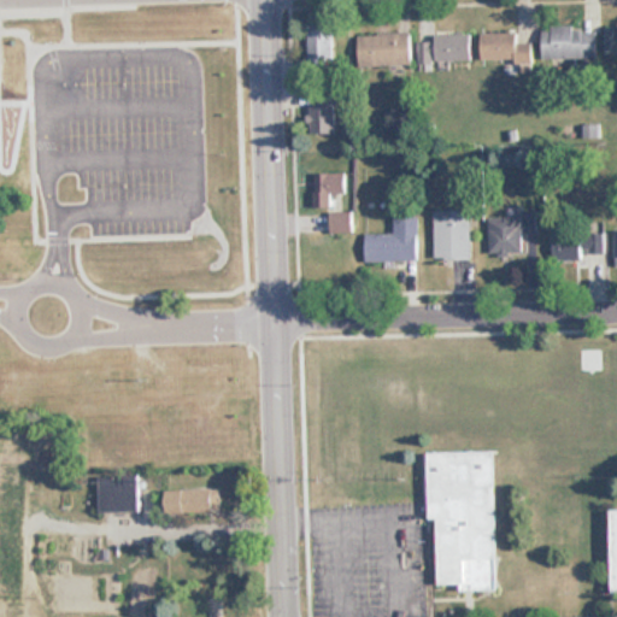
[(309,25),(309,71),(333,71),(331,25),(309,25)]
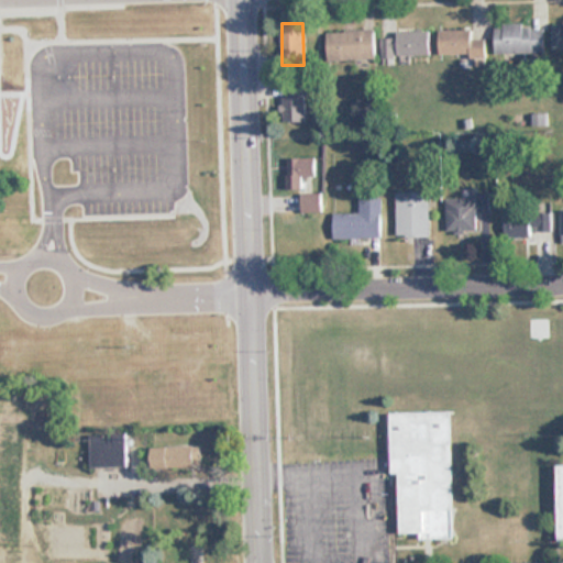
[(497,55),(548,55),(547,25),(497,26),(497,55)]
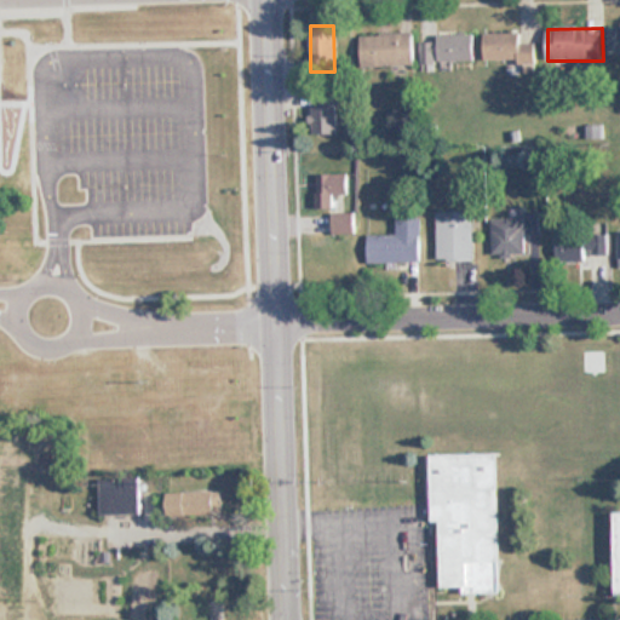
[(414,34),(361,35),(362,67),(415,65),(414,34)]
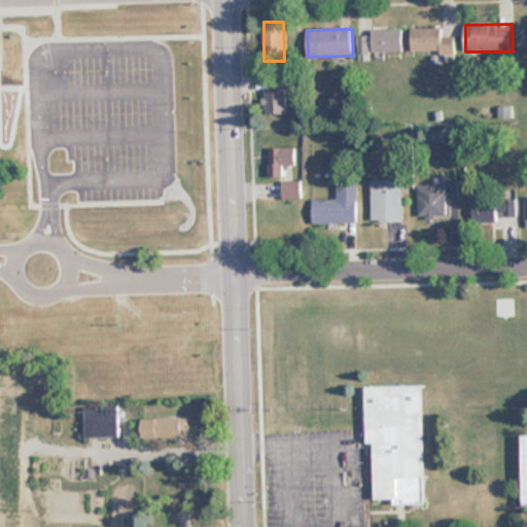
[(413,54),(457,54),(456,37),(444,37),(444,29),(413,29),(413,54)]
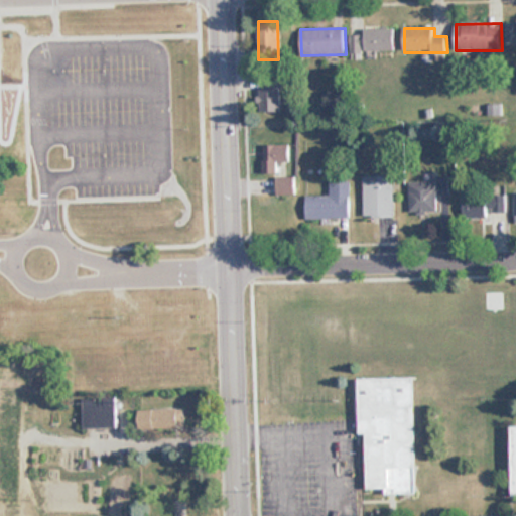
[(395,30),(351,31),(352,52),(396,51),(395,30)]
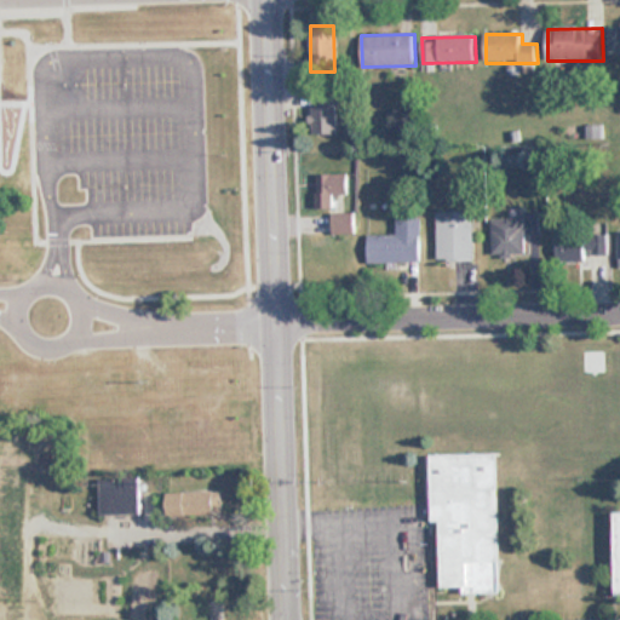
[(338,135),(338,105),(311,105),(313,135),(338,135)]
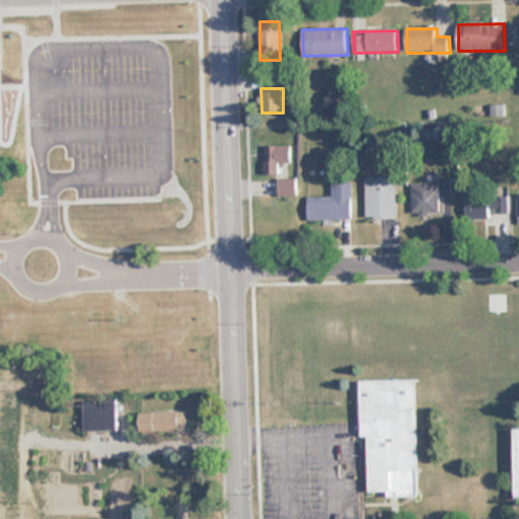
[(264,145),(264,175),(280,175),(280,162),(292,162),(292,145),(264,145)]
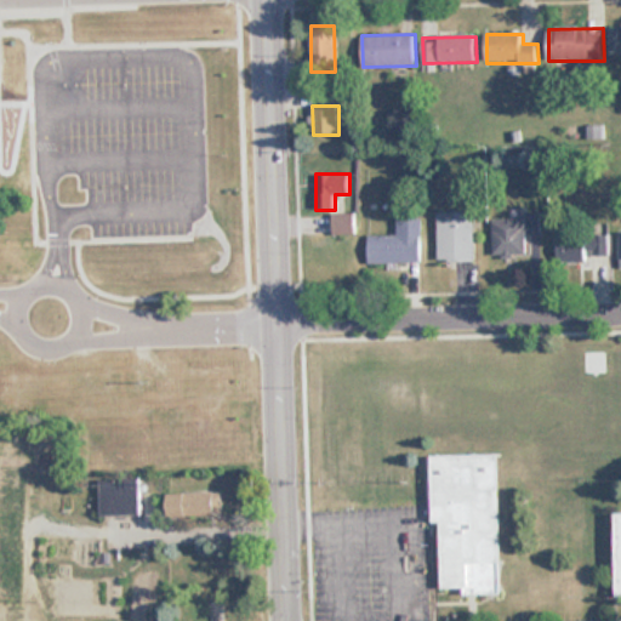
[(476,212),(438,212),(438,262),(476,262),(476,212)]
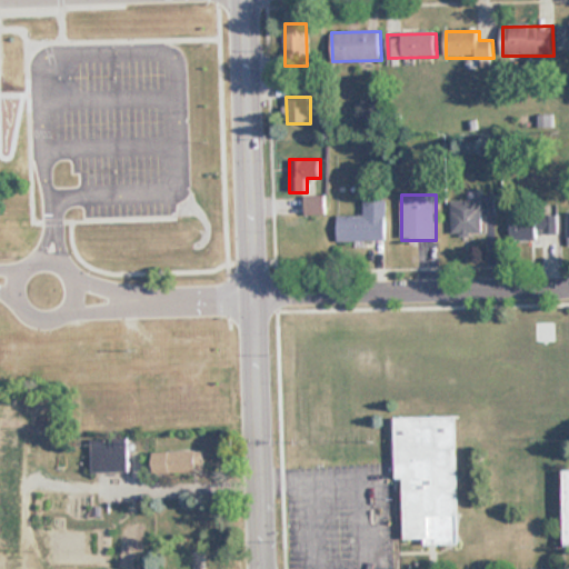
[(326,196),(307,196),(307,215),(326,215),(326,196)]
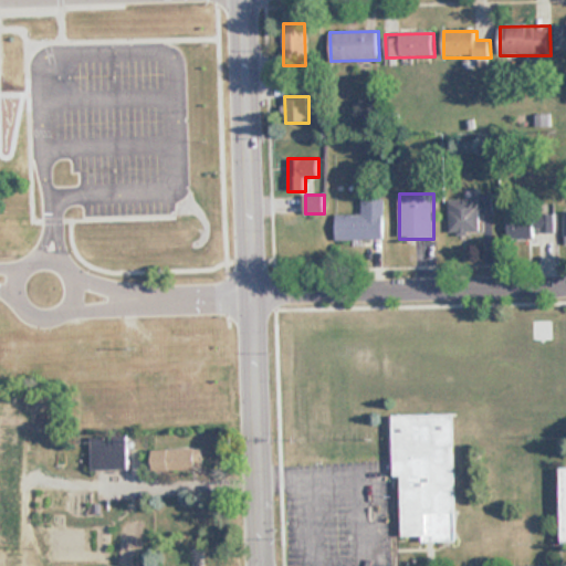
[(491,211),(491,198),(450,198),(450,234),(482,234),(481,211),(491,211)]
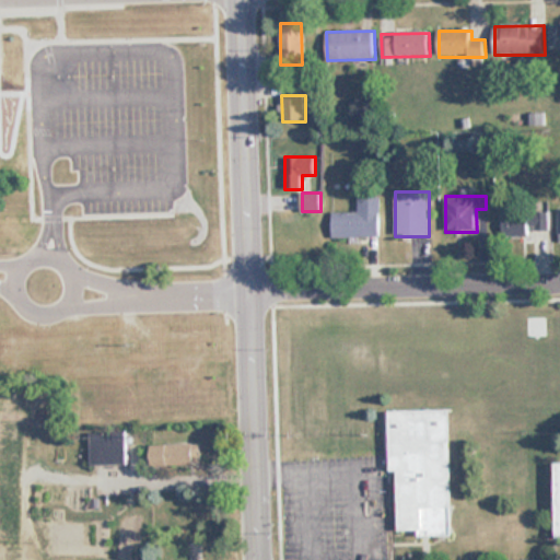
[(333,213),(333,237),(380,237),(380,197),(359,197),(359,213),(333,213)]
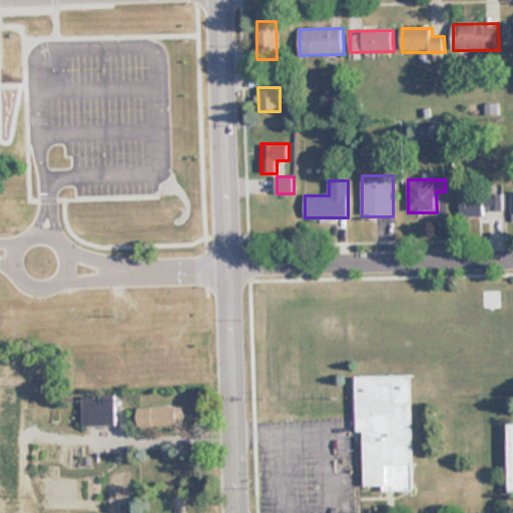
[(503,194),(461,194),(461,223),(503,223),(503,194)]
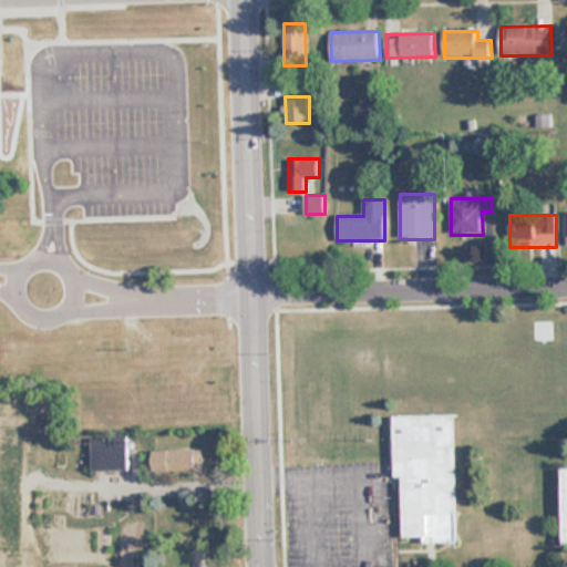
[(456,414),(393,414),(394,477),(403,477),(403,540),(457,539),(456,414)]
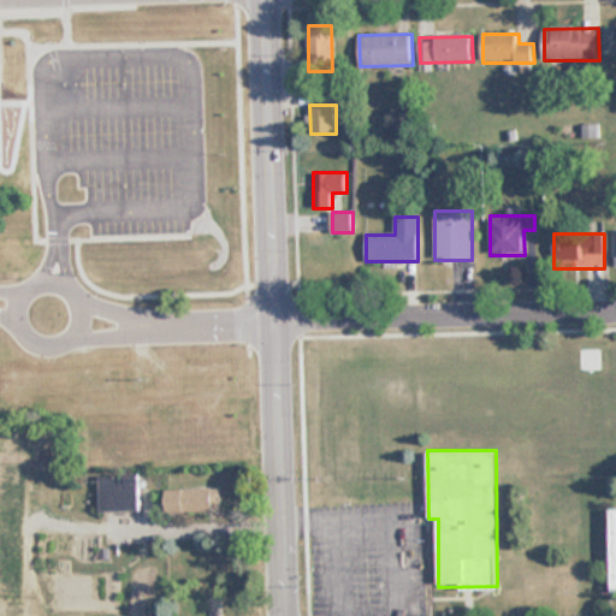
[(138,510),(138,477),(98,477),(98,510),(138,510)]
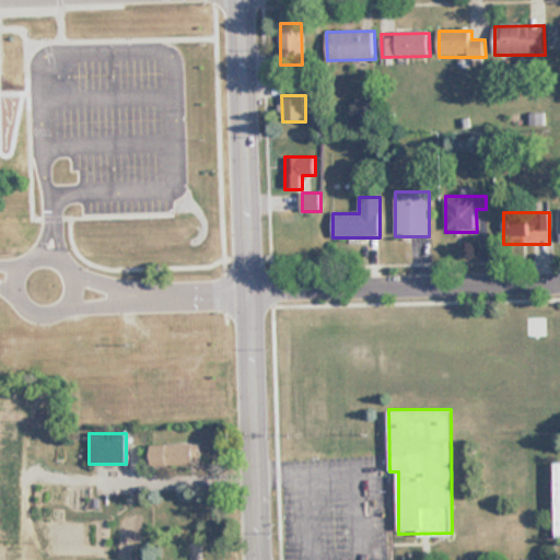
[(200,444),(152,444),(152,465),(200,465),(200,444)]
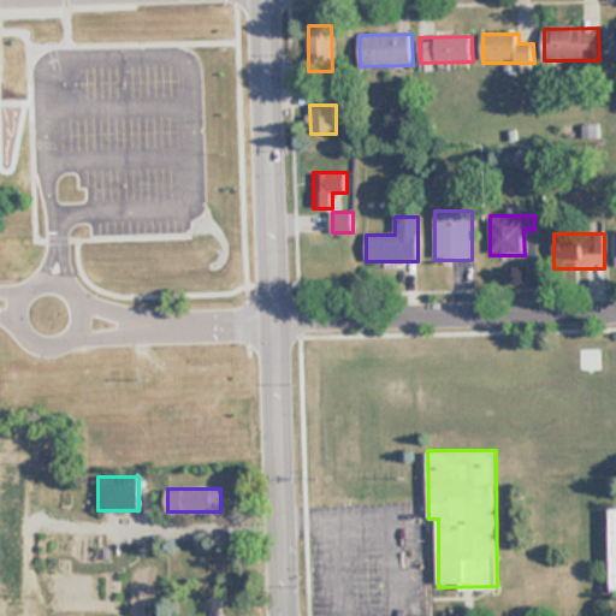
[(247,615),(247,602),(225,602),(224,615),(247,615)]
